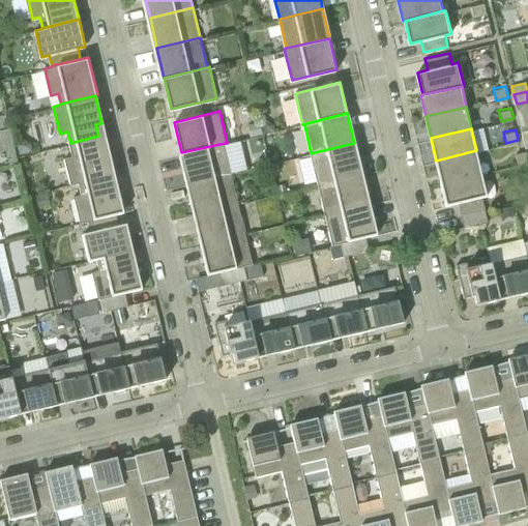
[(79,182),(116,174),(107,134),(98,136),(70,143),(72,155),(65,157),(71,183),(78,182),(79,182)]
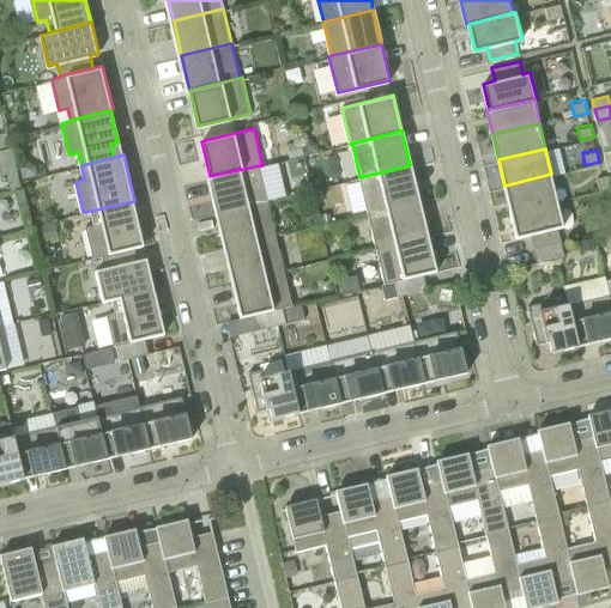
[(218,211),(268,199),(260,165),(210,176),(218,211)]
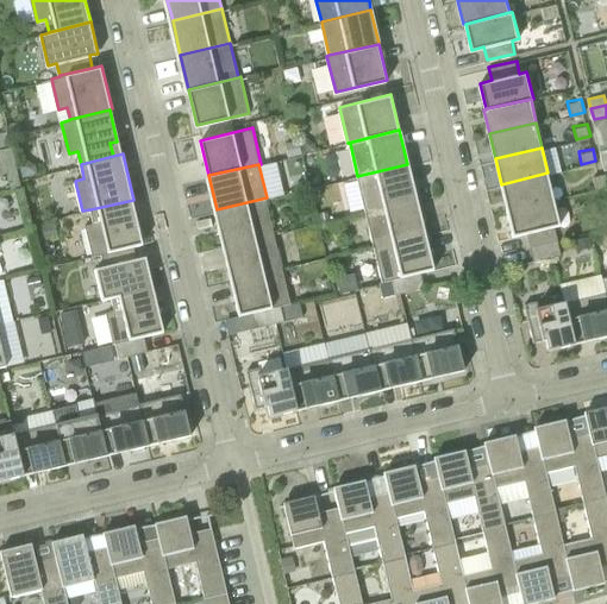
[(365,211),(415,199),(407,164),(357,176),(365,211)]
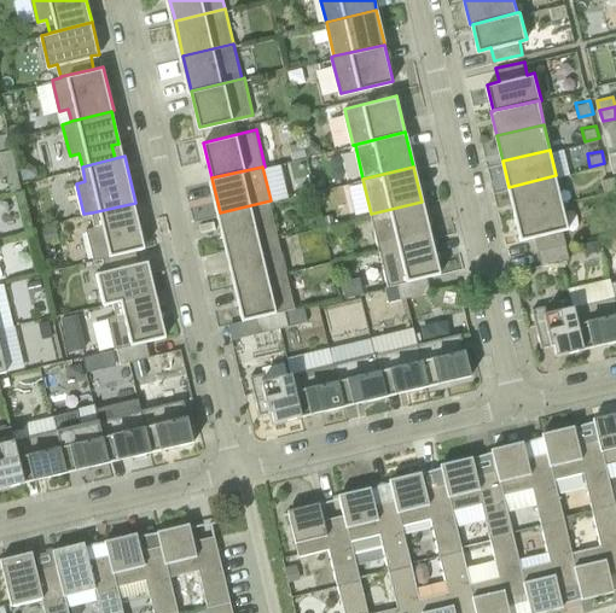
[(515,210),(562,200),(556,175),(509,187),(515,210)]
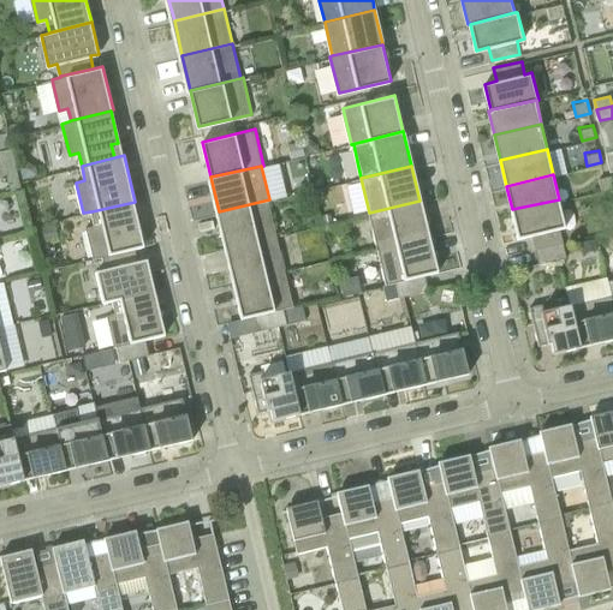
[(602,190),(612,187),(612,174),(600,177),(602,190)]
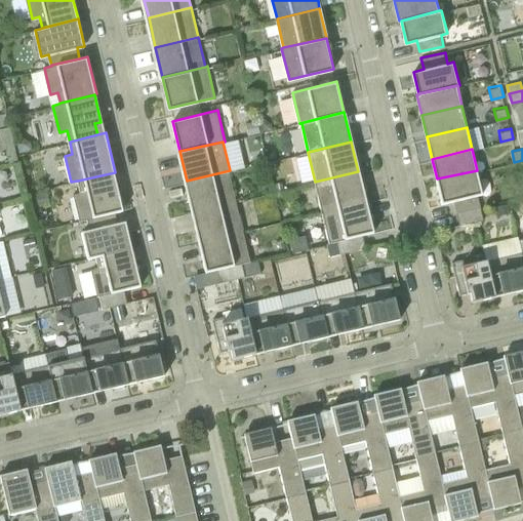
[(194,210),(237,200),(230,170),(187,181),(194,210)]
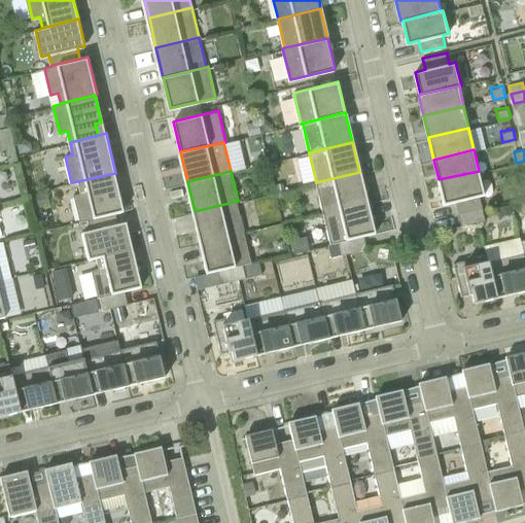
[(459,212),(483,206),(480,195),(485,194),(479,171),(439,179),(444,203),(456,201),(459,212)]
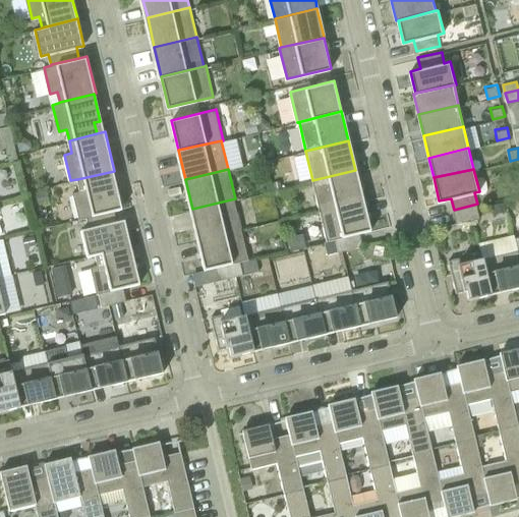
[(320,210),(362,199),(355,170),(312,180),(320,210)]
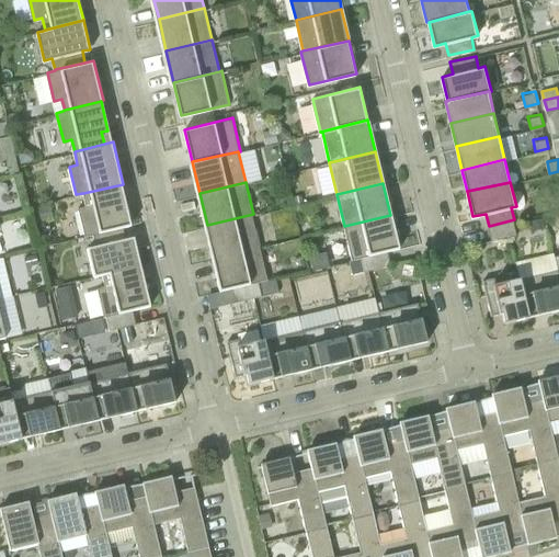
[(124,226),(132,224),(123,184),(83,193),(87,205),(79,206),(86,235),(92,234),(93,234),(124,226)]
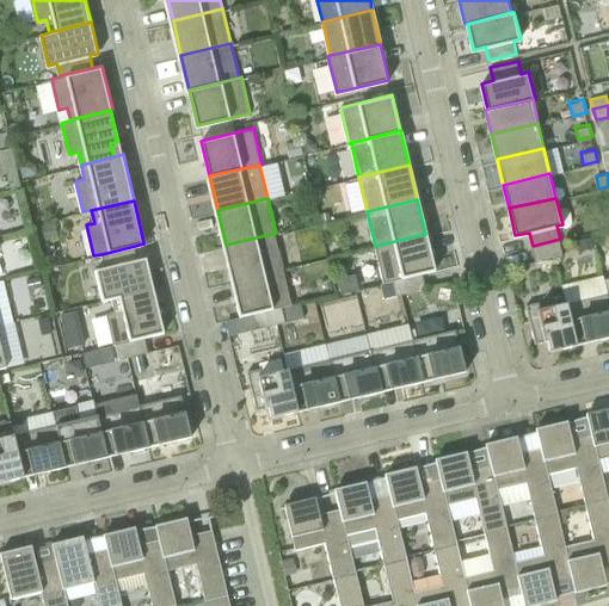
[(232,280),(284,267),(276,233),(226,245),(232,280)]
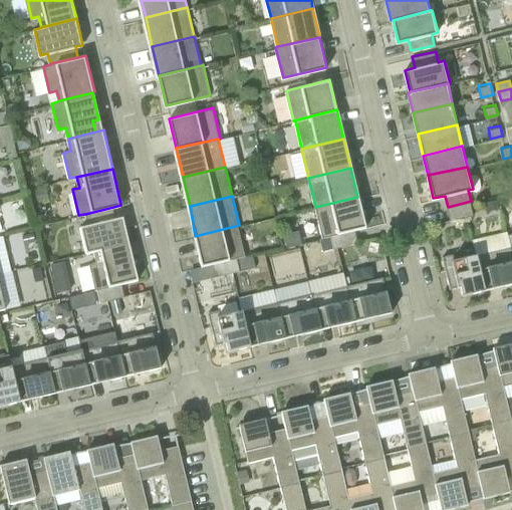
[(331,235),(355,229),(366,226),(362,208),(360,208),(357,197),(315,207),(323,237),(331,235)]
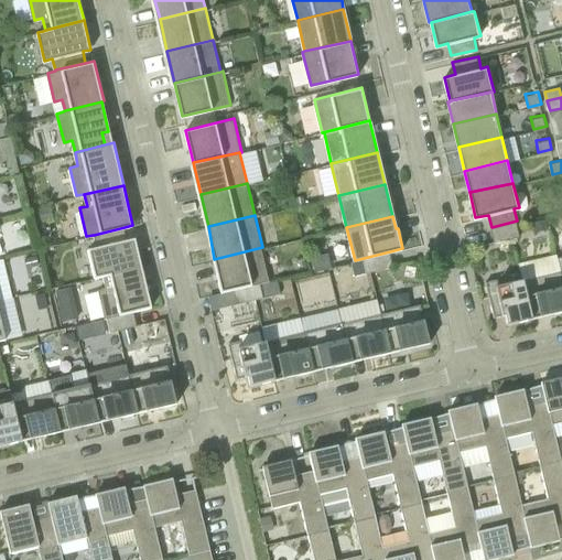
[(517,221),(492,227),(495,240),(514,236),(520,235),(517,221)]
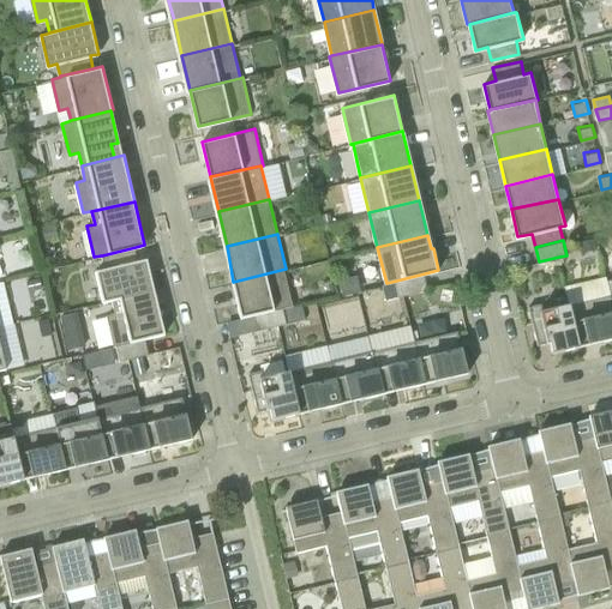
[(113,299),(155,289),(148,257),(138,260),(136,247),(102,255),(106,267),(97,270),(105,301),(113,299)]
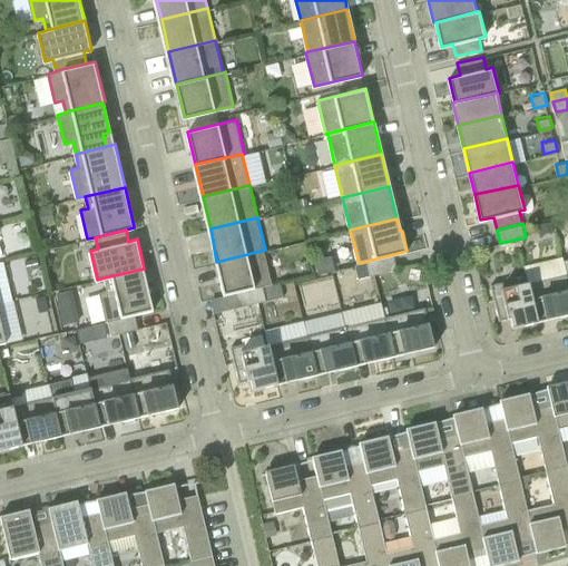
[(264,285),(273,283),(265,250),(216,262),(224,294),(264,285)]
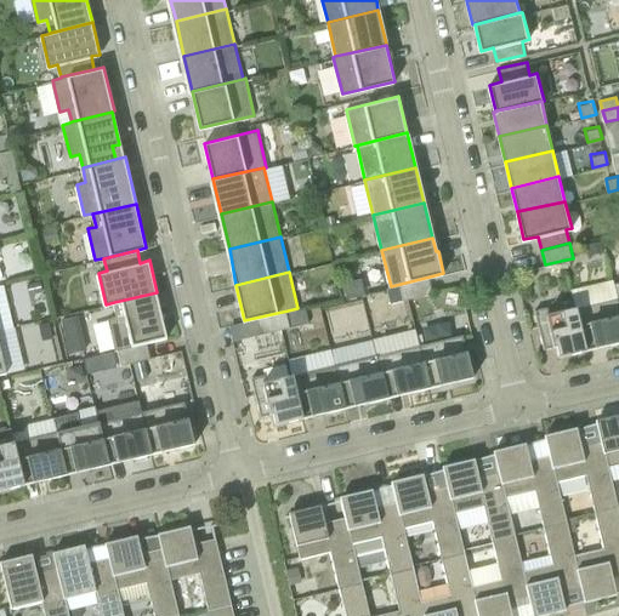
[(435,291),(430,277),(401,284),(404,298),(435,291)]
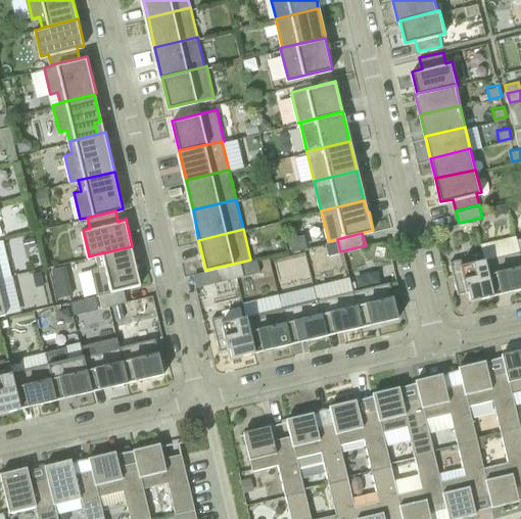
[(340,251),(337,239),(329,241),(332,253),(340,251)]
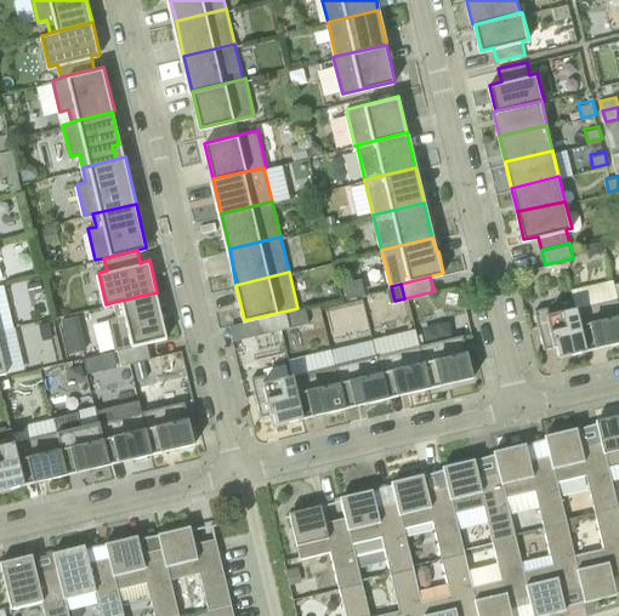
[(118,348),(148,341),(168,337),(157,292),(114,302),(118,315),(108,318),(117,349),(118,348)]
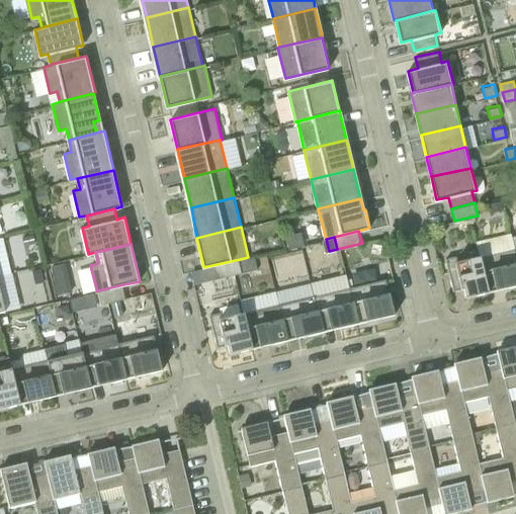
[(489,291),(515,284),(515,248),(481,256),(489,291)]
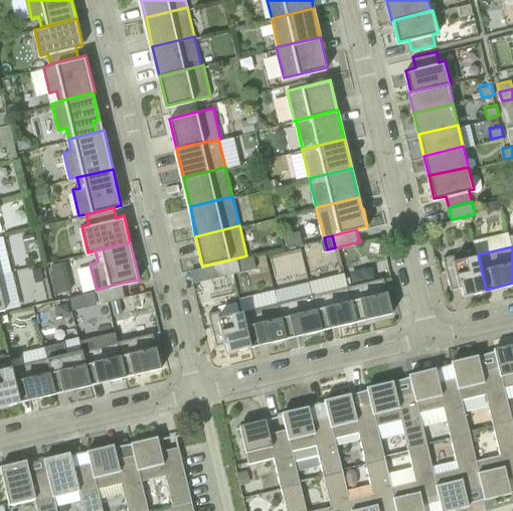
[(241,270),(257,267),(253,253),(246,256),(238,258),(241,270)]
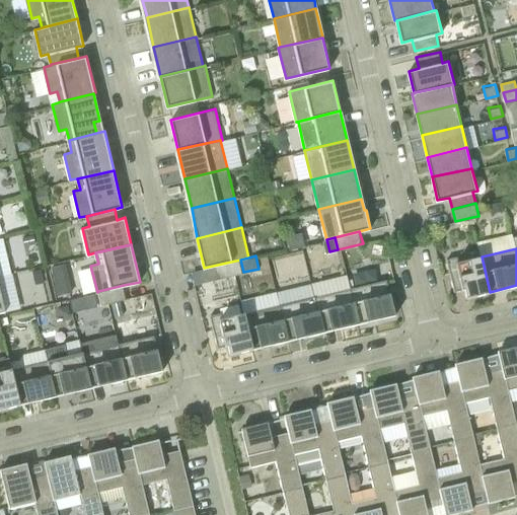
[(467,297),(490,292),(482,256),(459,262),(458,255),(447,259),(455,291),(465,288),(467,297)]
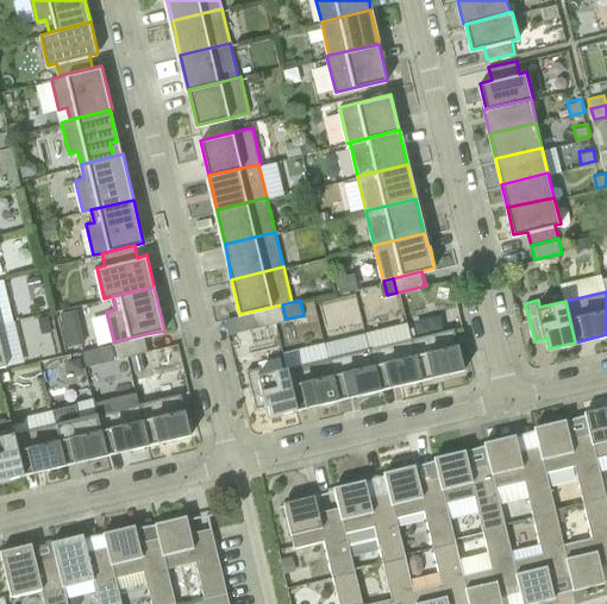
[(286,319),(282,304),(239,314),(243,329),(276,321),(286,319)]
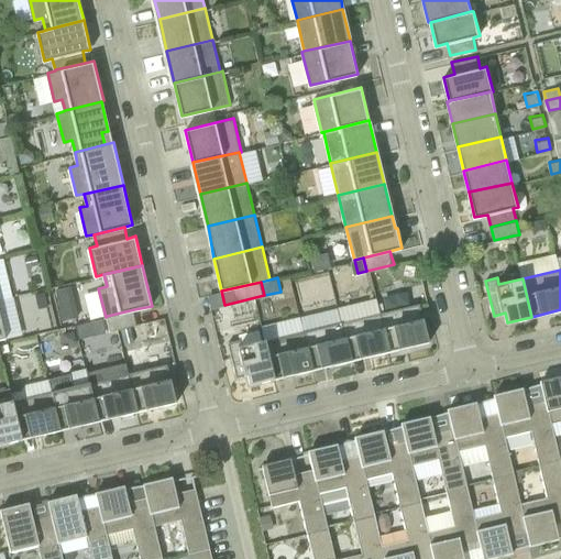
[(382,313),(391,351),(430,341),(420,303),(382,313)]
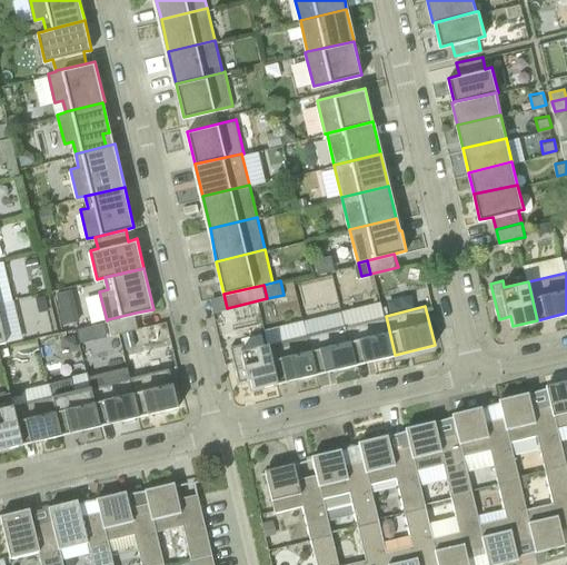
[(136,313),(108,319),(111,334),(139,327),(136,313)]
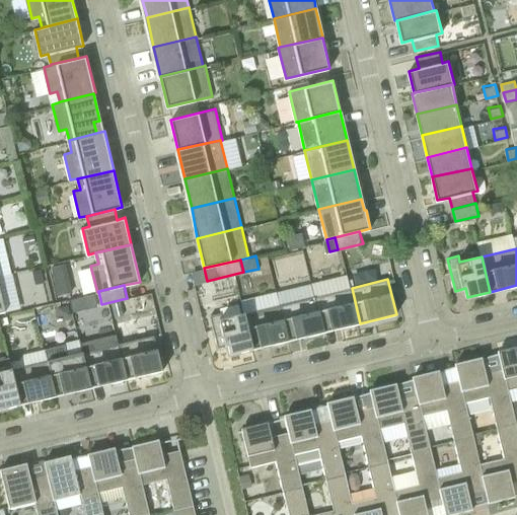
[(337,329),(360,323),(352,288),(316,296),(324,325),(335,323),(337,329)]
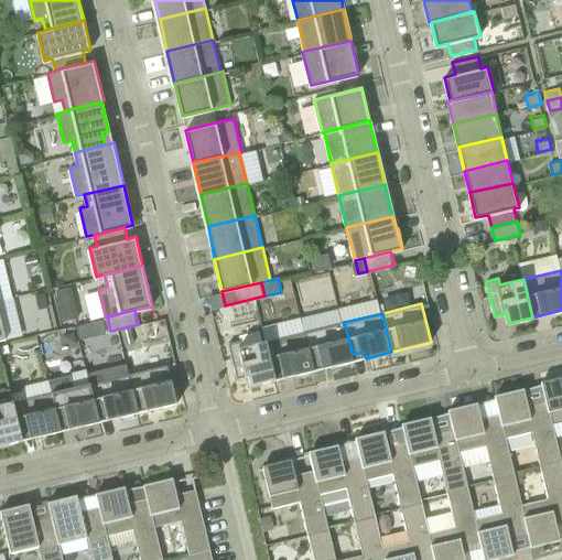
[(354,361),(353,354),(344,322),(305,332),(314,364),(325,361),(327,367),(354,361)]
